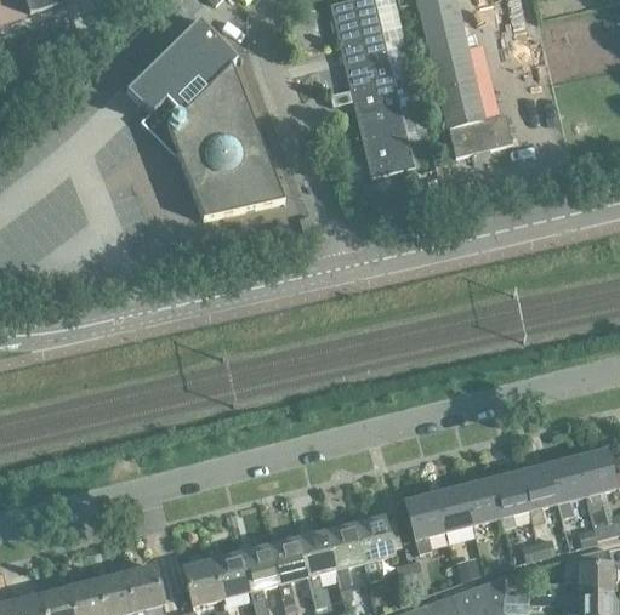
[(29,0),(33,11),(68,0),(29,0)]
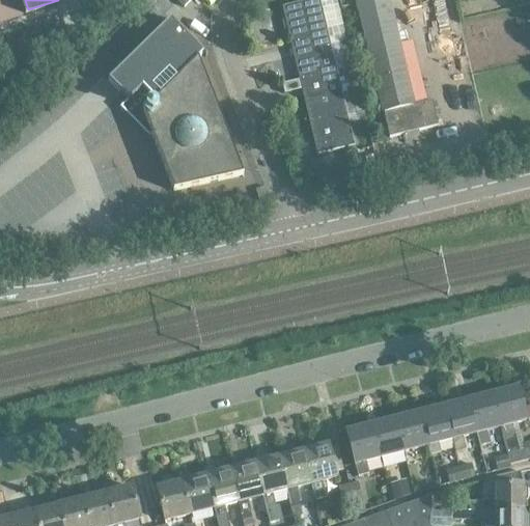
[(354,142),(345,105),(362,101),(346,37),(330,42),(319,0),(297,0),(283,3),(318,151),(354,142)]
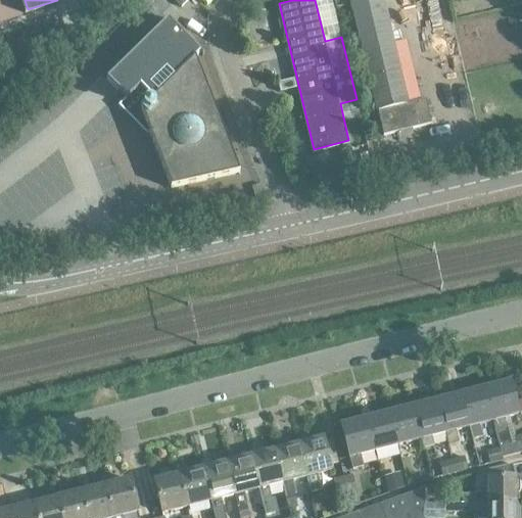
[(351,0),(378,108),(384,132),(432,121),(426,96),(408,101),(383,0),(351,0)]
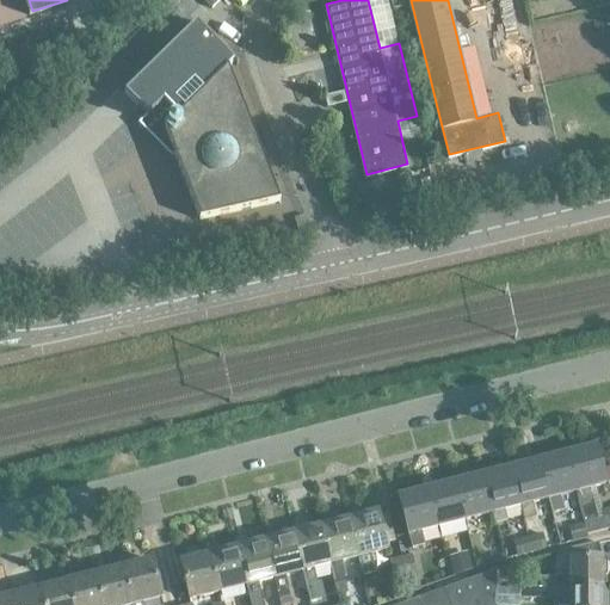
[(201,216),(281,198),(228,63),(176,115),(174,112),(165,122),(188,147),(176,152),(201,216)]
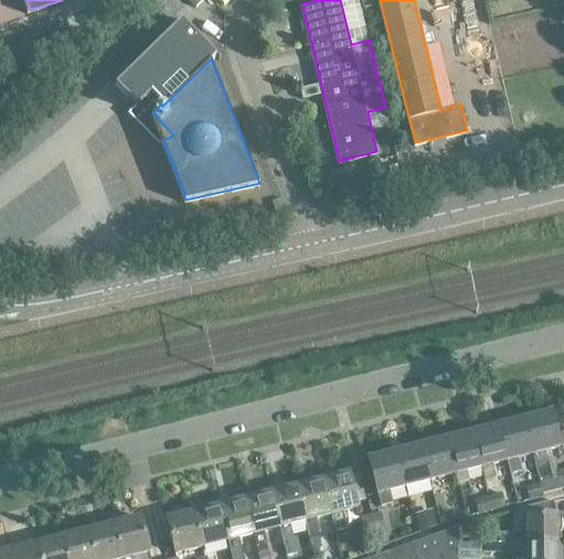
[(563,472),(551,475),(546,459),(550,458),(547,447),(560,443),(551,409),(525,416),(535,454),(545,491),(563,484),(563,472)]
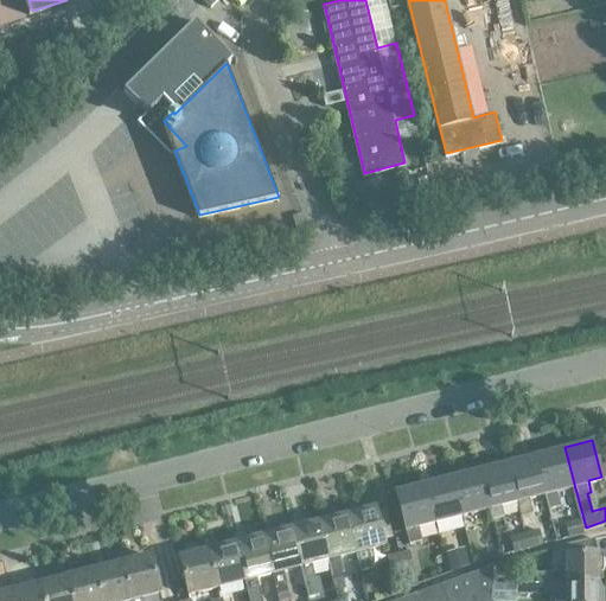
[(575,488),(565,447),(536,454),(546,491),(549,505),(561,503),(559,492),(575,488)]
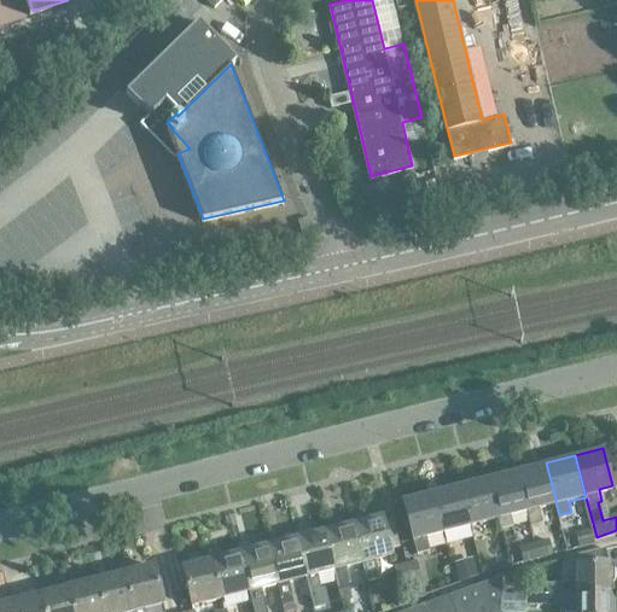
[(517,470),(528,507),(531,523),(542,519),(539,505),(556,500),(546,462),(517,470)]
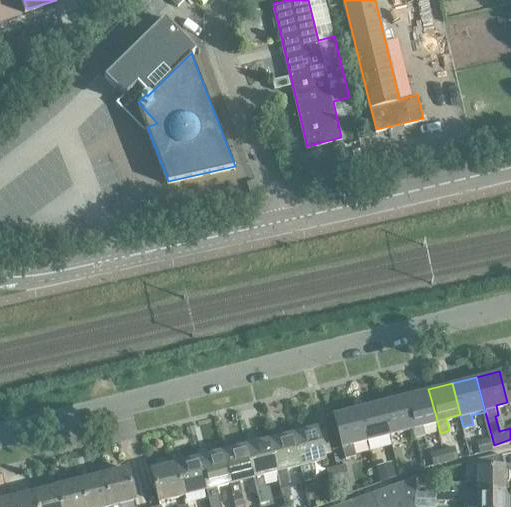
[(405,395),(413,427),(415,435),(425,433),(423,424),(437,420),(428,389),(405,395)]
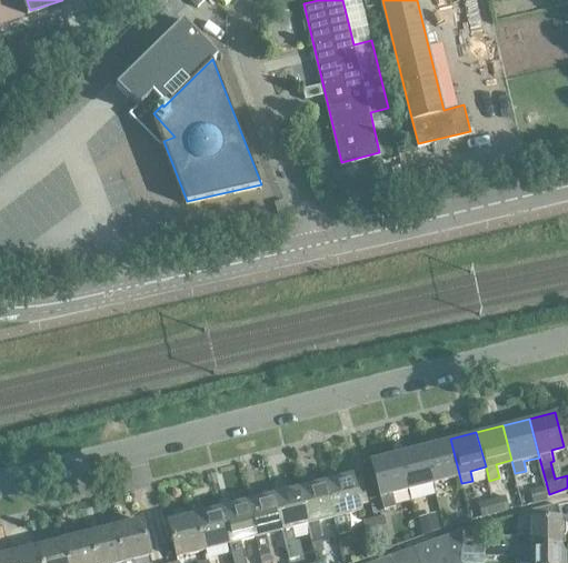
[(424,445),(432,481),(459,474),(450,439),(424,445)]
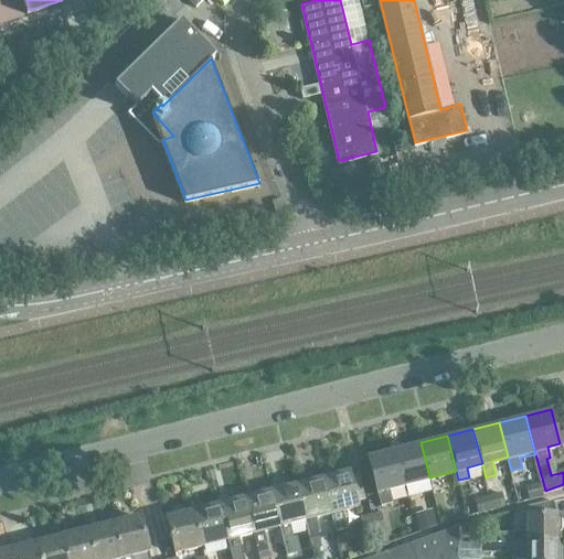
[(429,477),(421,442),(395,449),(404,484),(429,477)]
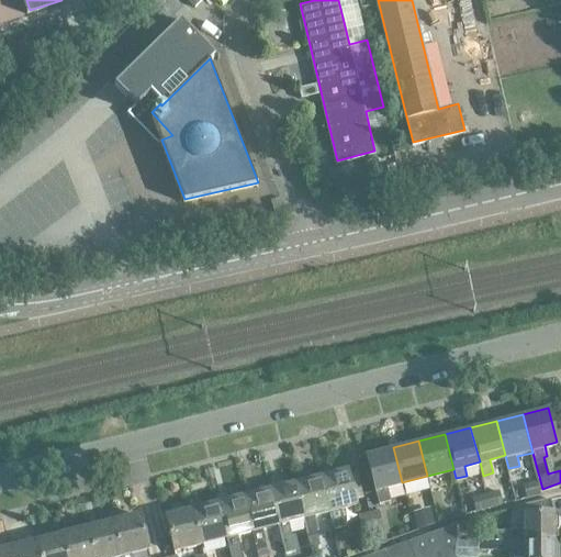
[(402,482),(393,447),(367,454),(376,489),(379,501),(391,499),(388,486),(402,482)]
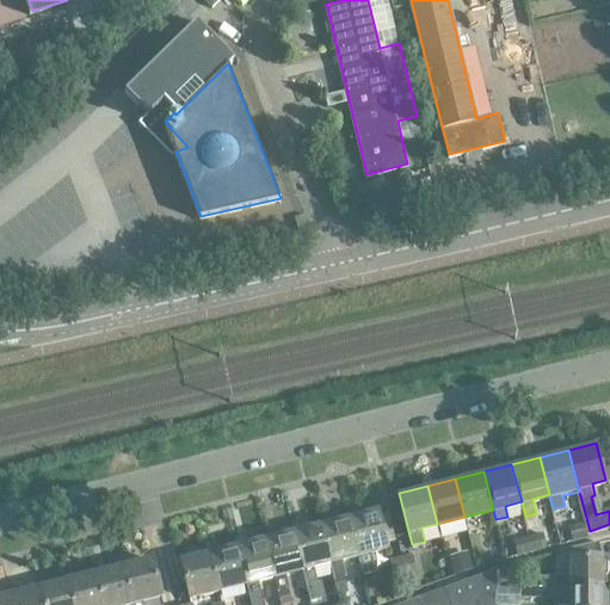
[(347,516),(357,554),(358,553),(363,572),(376,569),(371,550),(387,545),(377,508),(347,516)]
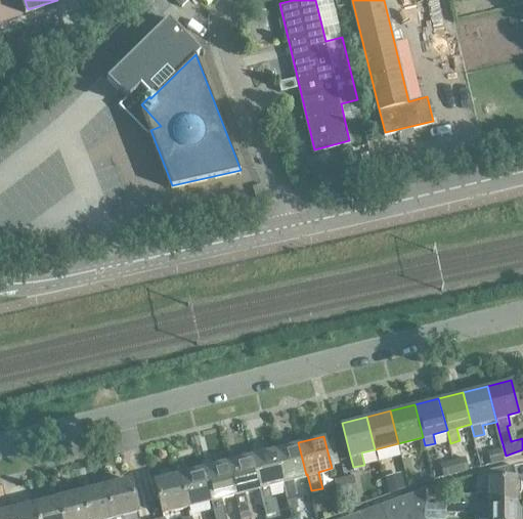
[(306,475),(298,442),(274,448),(282,481),(285,489),(289,508),(299,505),(292,478),(306,475)]
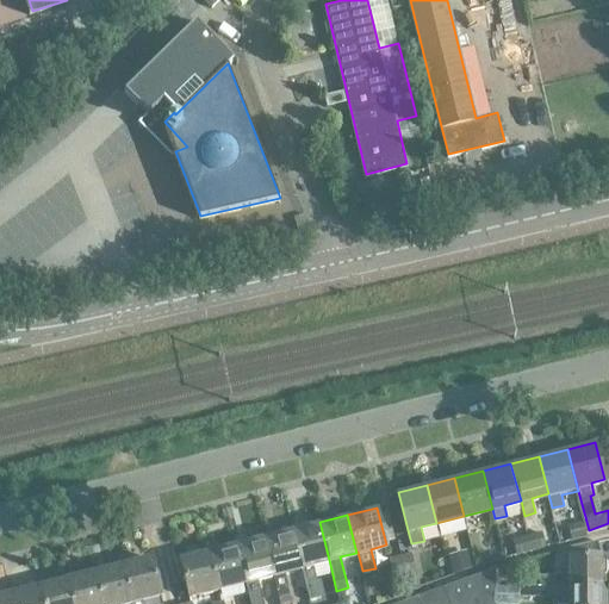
[(569,522),(572,537),(586,534),(583,518),(569,522)]
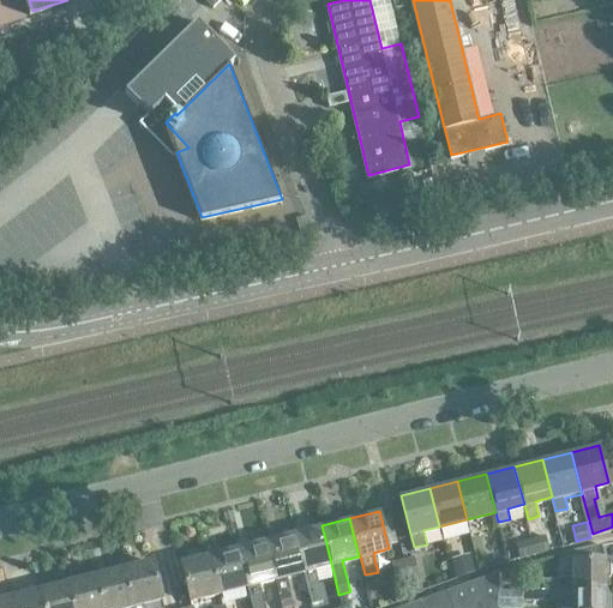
[(331,564),(322,525),(294,533),(304,570),(307,583),(319,581),(316,567),(331,564)]
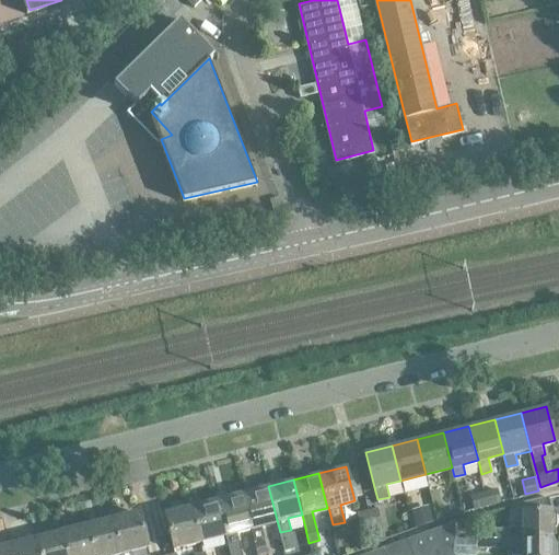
[(485,488),(489,503),(501,499),(498,485),(485,488)]
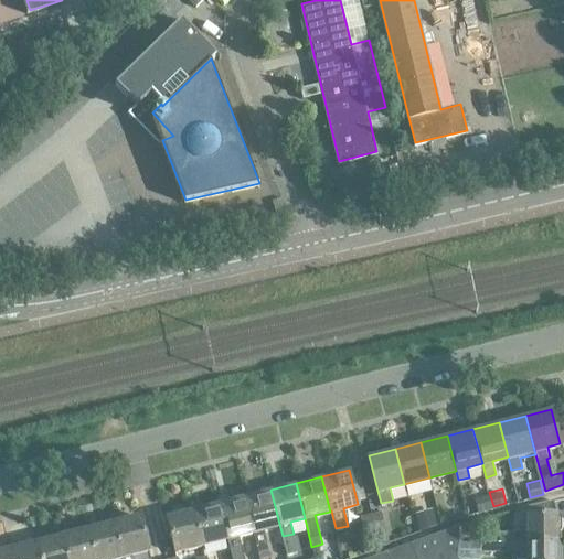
[(279,524),(270,490),(244,496),(253,531),(255,540),(258,558),(263,558),(270,557),(264,528),(279,524)]
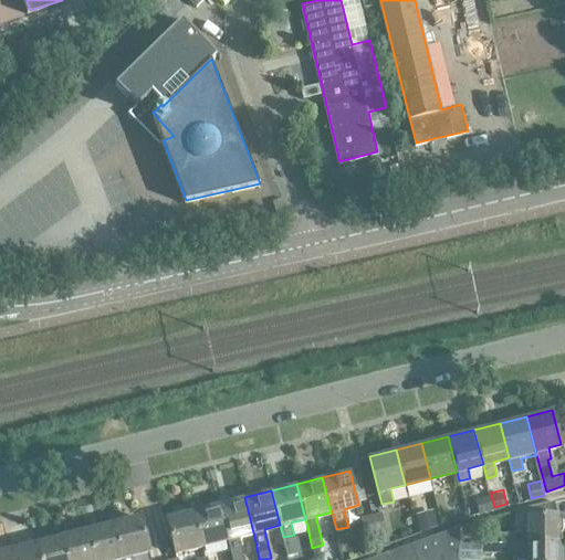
[(494,507),(490,493),(475,497),(479,511),(494,507)]
